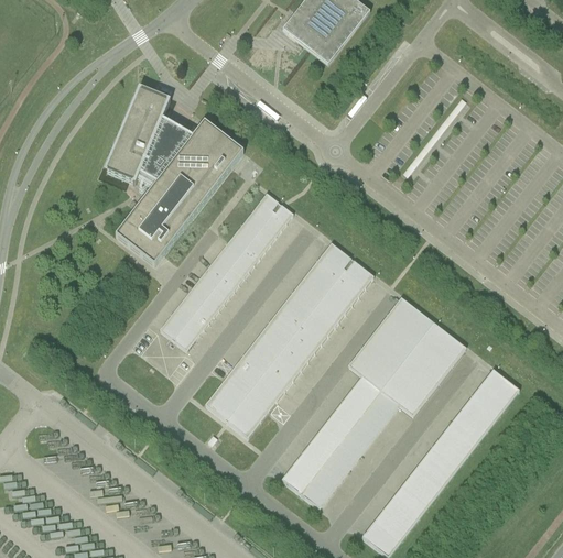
[(310,0),(300,13),(302,14),(299,19),(296,18),(288,29),(296,36),(299,34),(302,37),(301,40),(313,50),(328,61),(366,12),(349,0),(310,0)]
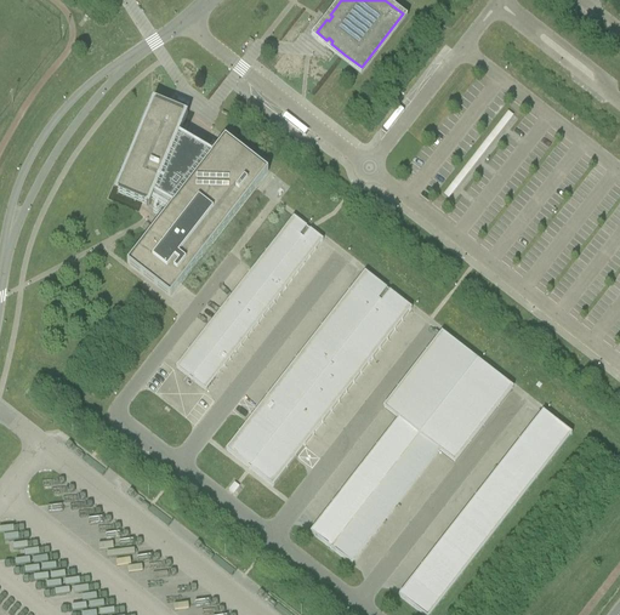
[(158,106),(124,187),(144,195),(146,195),(149,187),(178,204),(166,218),(160,226),(160,227),(135,260),(149,271),(153,273),(170,286),(172,283),(175,280),(177,277),(178,277),(186,268),(250,184),(259,175),(260,172),(245,161),(239,169),(203,147),(172,130),(175,124),(176,123),(180,114),(158,106)]
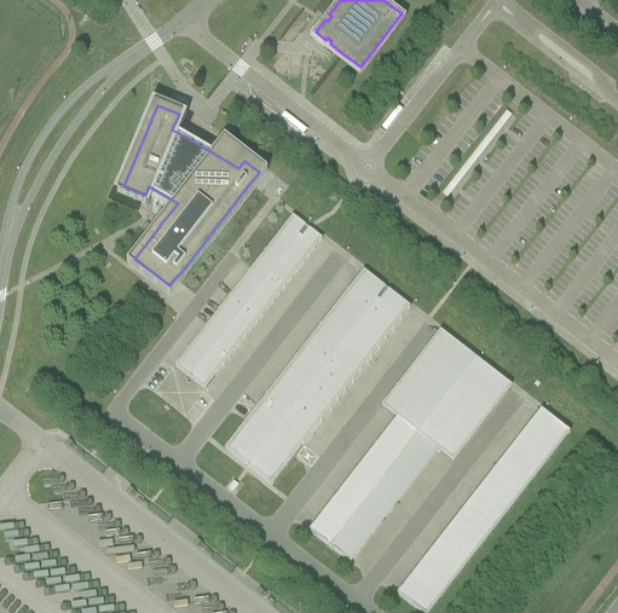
[(443,190),(446,192),(510,110),(507,107),(443,190)]
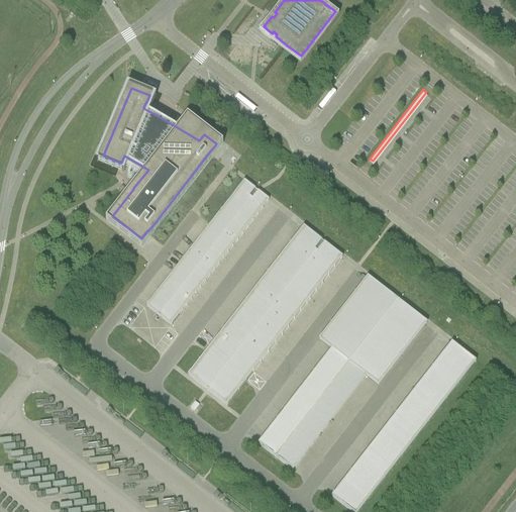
[(211,221),(147,302),(172,321),(270,196),(244,177),(211,221)]
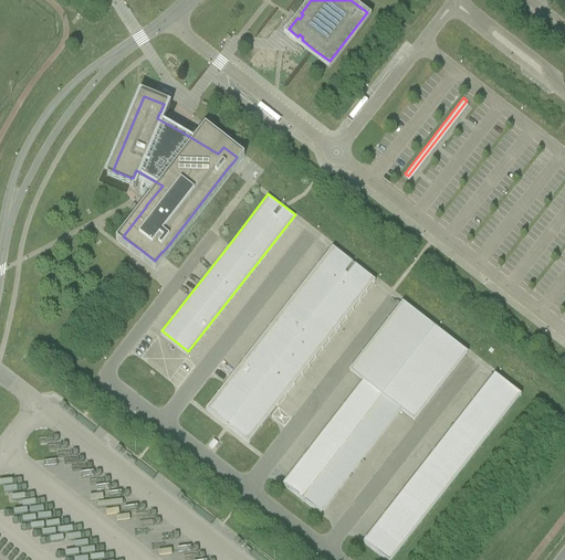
[(333,244),(226,381),(207,405),(249,440),(270,413),(376,277),(333,244)]
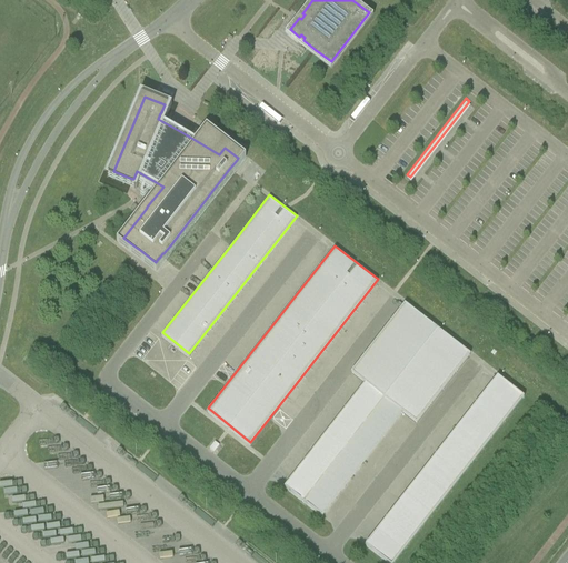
[(352,370),(366,380),(285,484),(324,513),(404,410),(417,420),(470,351),(405,300),(405,301),(406,301),(352,370)]
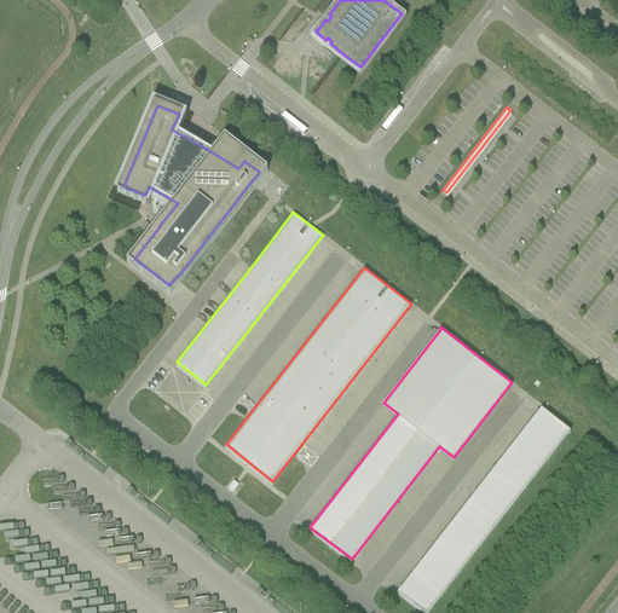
[(398,590),(425,611),(427,612),(571,428),(542,406),(398,590)]
